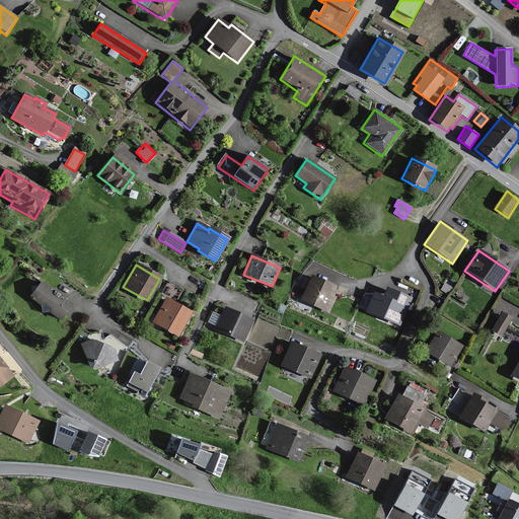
[(338,288),(309,278),(300,302),(328,312),(338,288)]
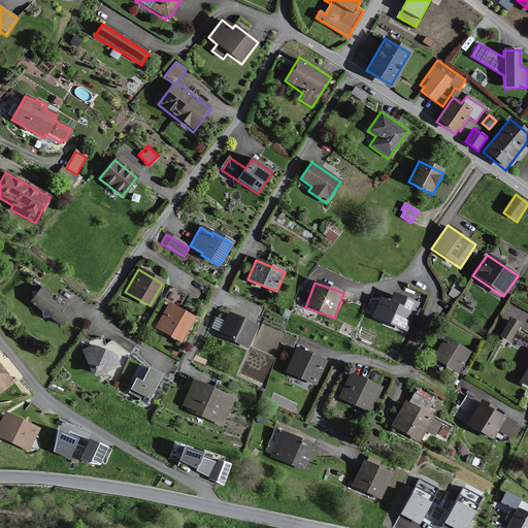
[(70,311),(40,289),(30,302),(60,325),(70,311)]
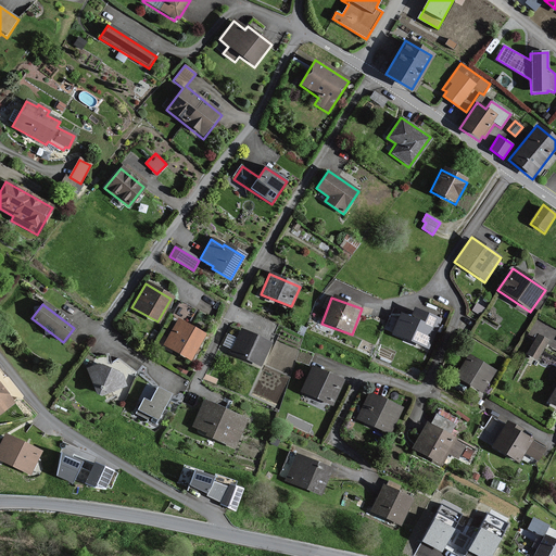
[(440,320),(413,310),(409,318),(400,314),(391,335),(427,351),(440,320)]
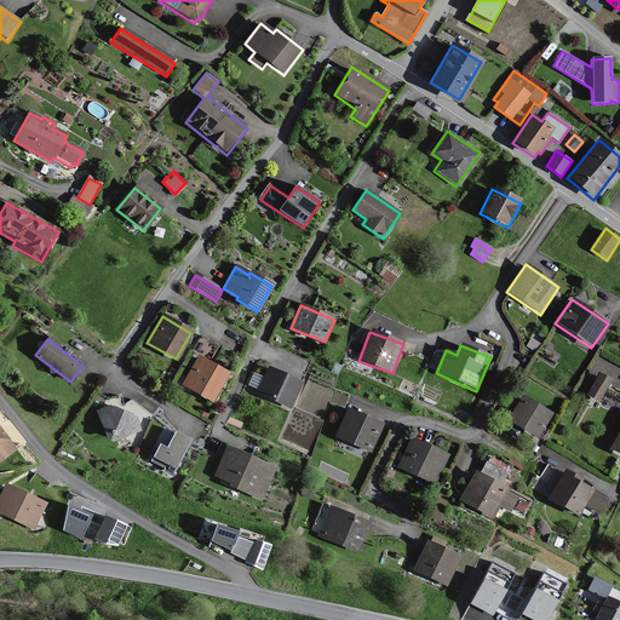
[(225,374),(197,359),(183,384),(211,401),(225,374)]
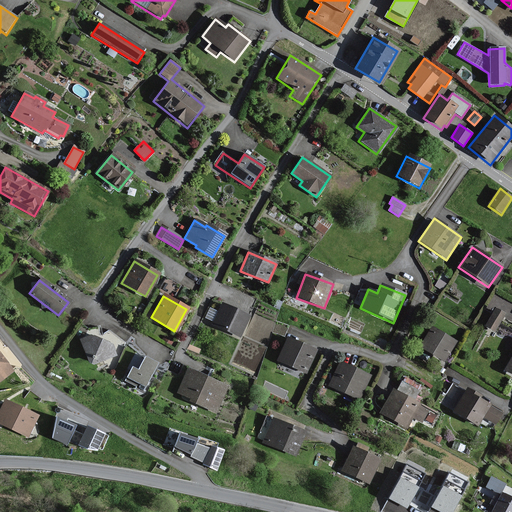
[(247,317),(221,306),(213,325),(238,336),(247,317)]
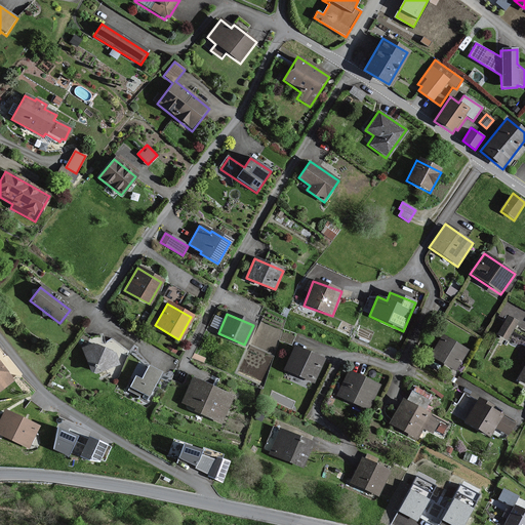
[(516,324),(507,319),(497,334),(507,339),(516,324)]
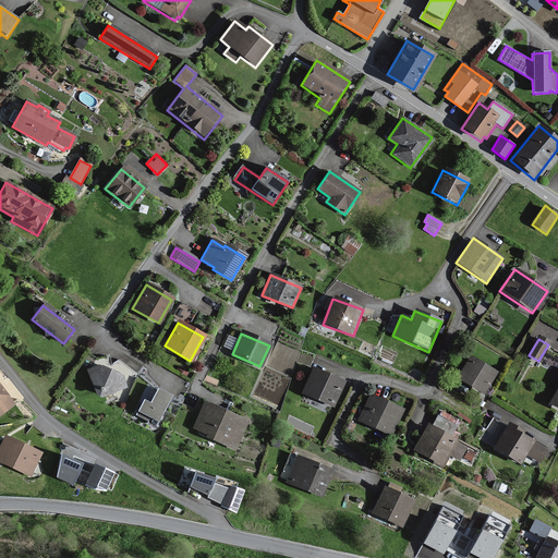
[(496,372),(469,358),(457,381),(483,395),(496,372)]
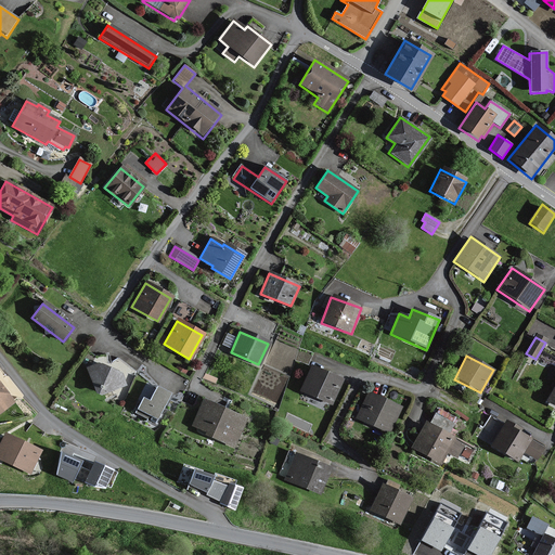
[(125,385),(120,375),(95,365),(87,369),(97,395),(125,385)]
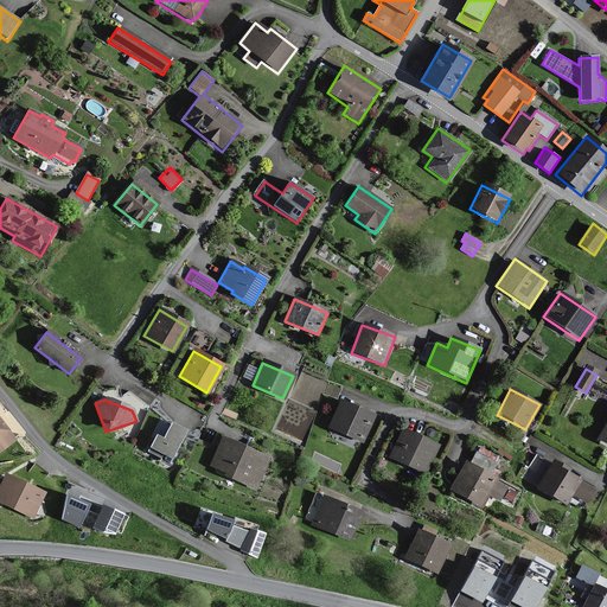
[(374,419),(338,402),(327,428),(362,443),(374,419)]
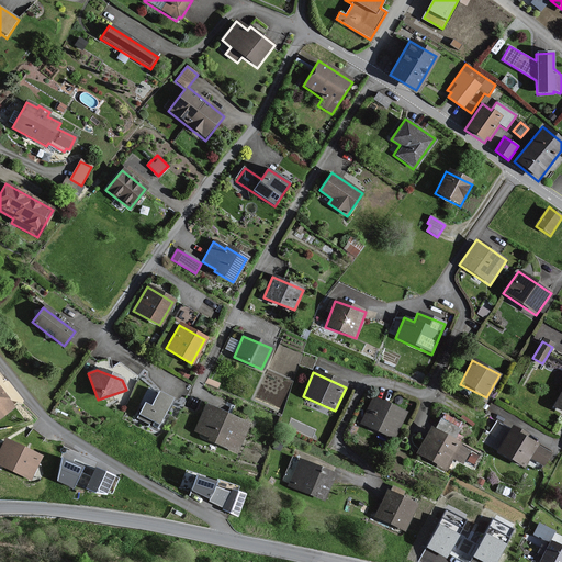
[(0,416),(11,408),(0,394),(0,416)]
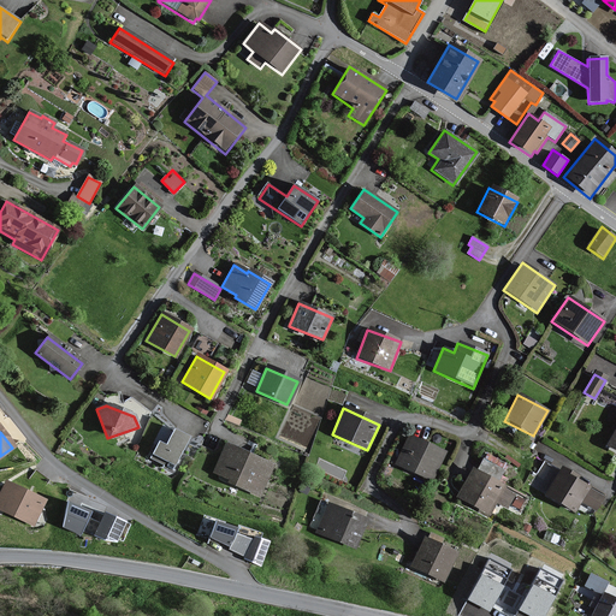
[(187,439),(173,432),(166,448),(158,444),(150,460),(172,471),(187,439)]
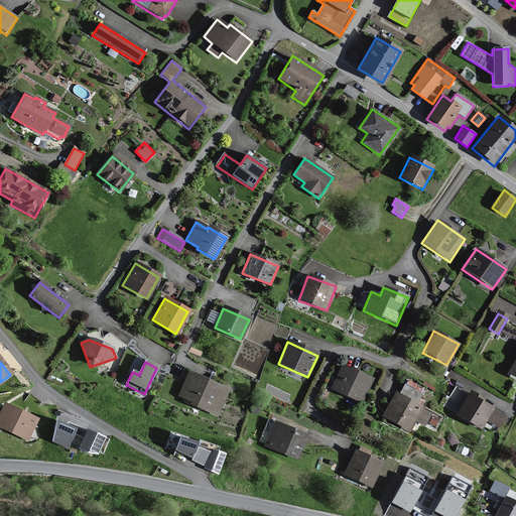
[(371,380),(341,368),(332,389),(362,401),(371,380)]
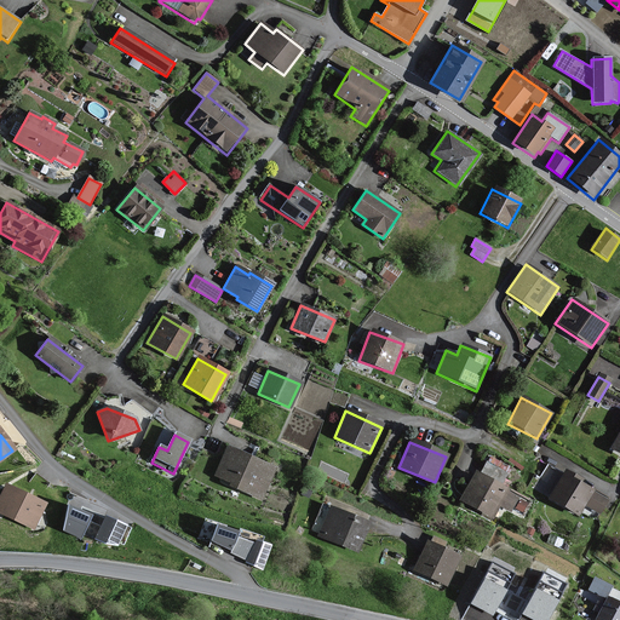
[(274,470),(228,448),(216,475),(231,482),(229,486),(260,500),(274,470)]
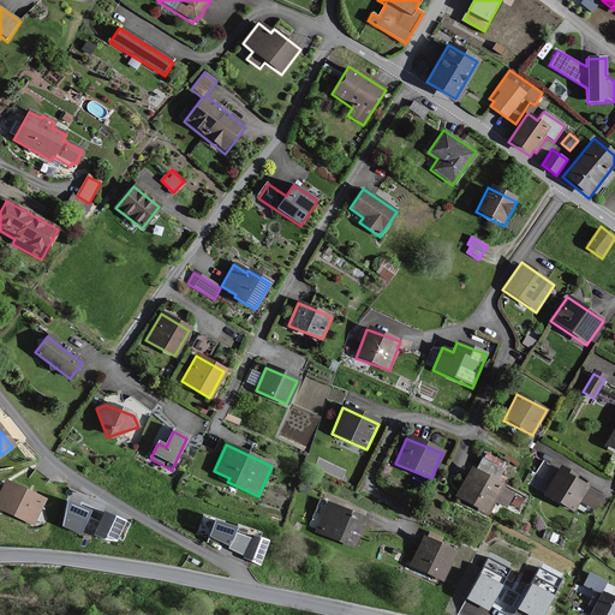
[(501,476),(506,458),(483,451),(478,469),(501,476)]
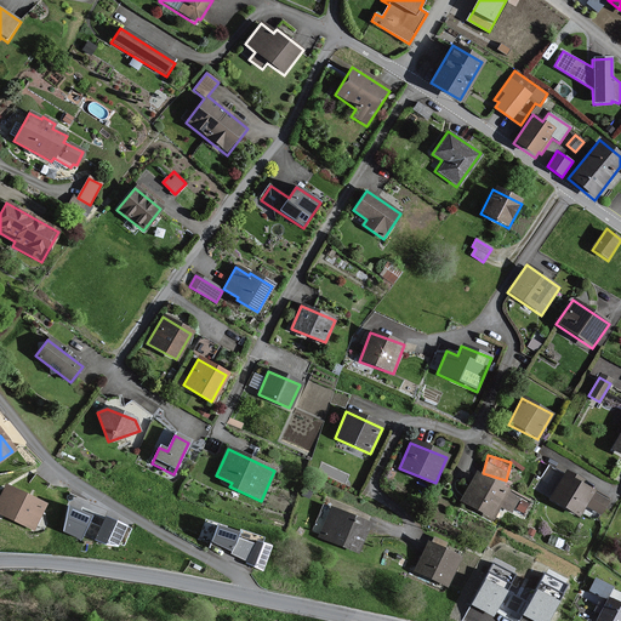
[(581,483),(564,473),(550,501),(579,517),(586,505),(599,512),(604,502),(579,488),(581,483)]
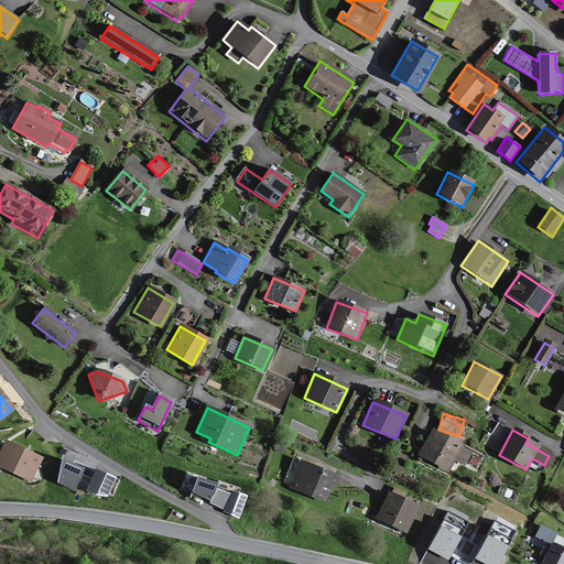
[(461,446),(431,431),(418,456),(449,473),(454,463),(463,467),(468,456),(458,451),(461,446)]
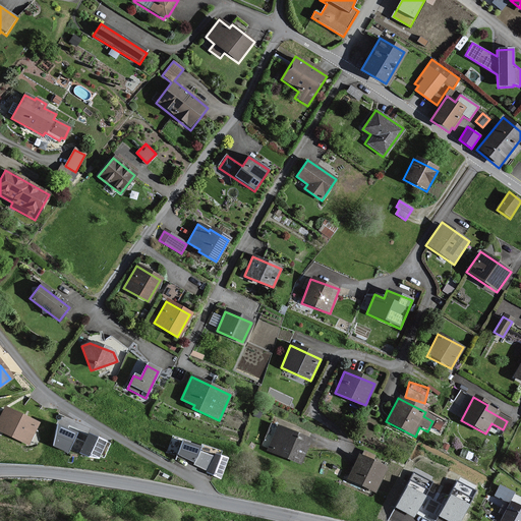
[(38,422),(2,407),(0,412),(0,432),(29,445),(38,422)]
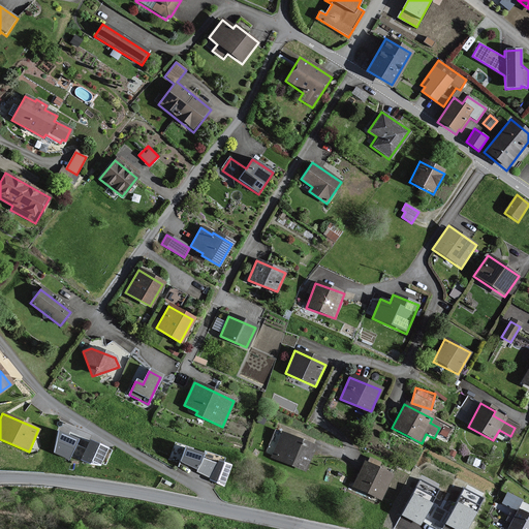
[(70,459),(71,456),(80,439),(60,431),(56,453),(70,459)]
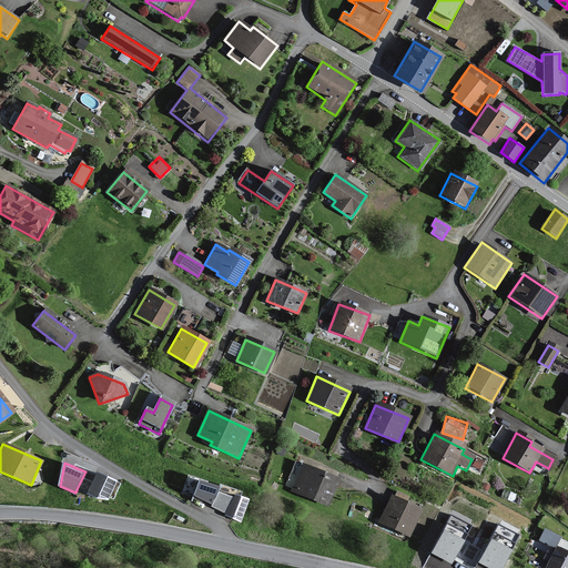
[(304,467),(294,492),(324,504),(335,479),(304,467)]
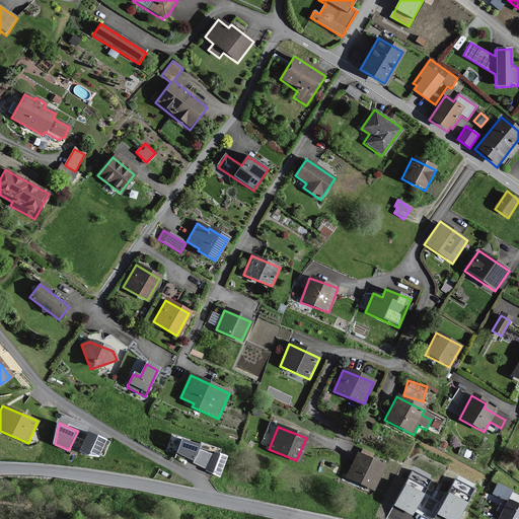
[(78,431),(70,447),(80,451),(88,435),(78,431)]
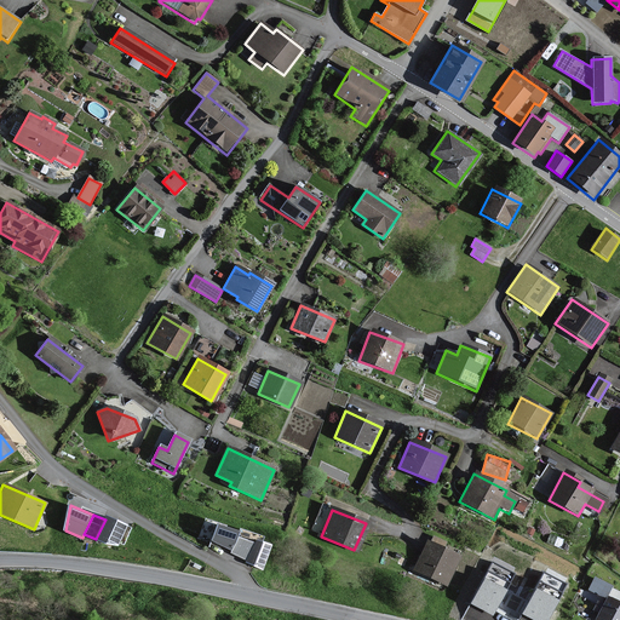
[(107,517),(105,520),(96,539),(107,543),(116,546),(119,543),(125,544),(130,527),(107,517)]
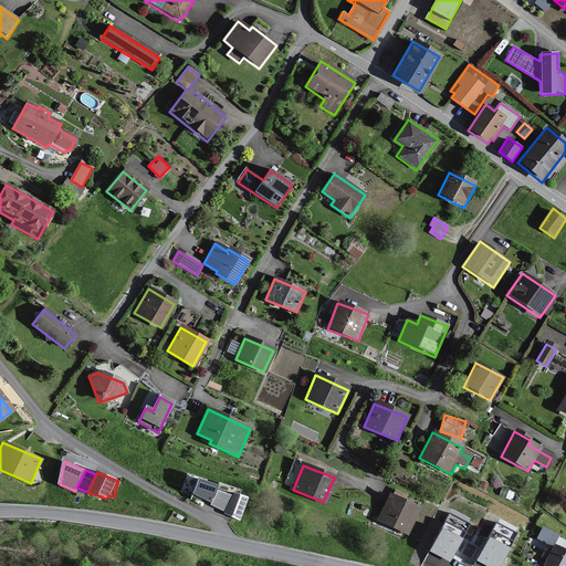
[(212,502),(218,490),(218,485),(188,474),(184,489),(194,493),(212,502)]
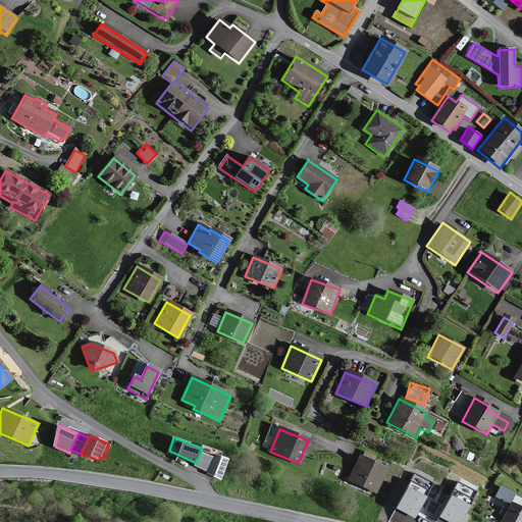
[(215,458),(201,452),(196,463),(195,465),(221,479),(228,459),(216,455),(215,458)]
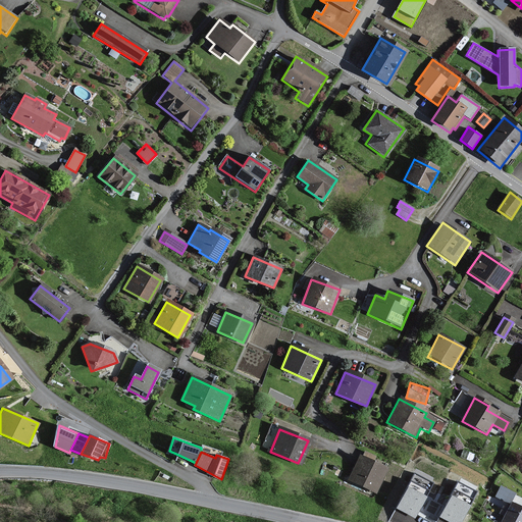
[(384,468),(360,458),(350,481),(375,491),(384,468)]
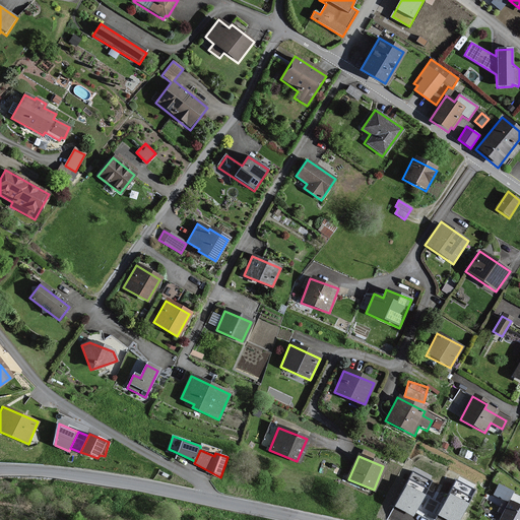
[(432,481),(413,471),(396,506),(413,515),(432,481)]
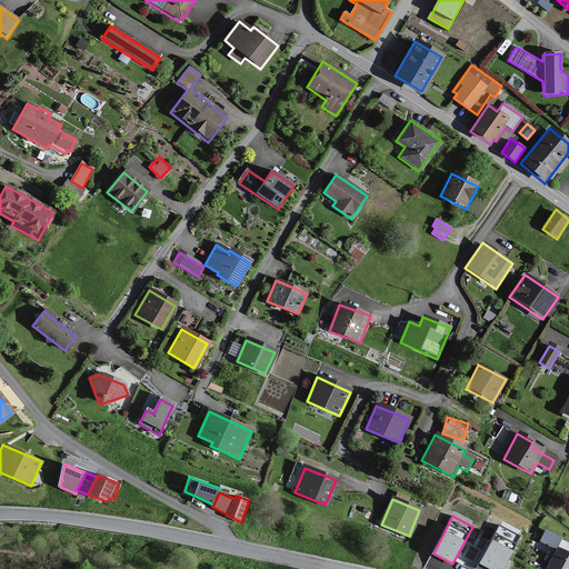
[(501,568),(519,536),(500,526),(480,563),(491,568),(501,568)]
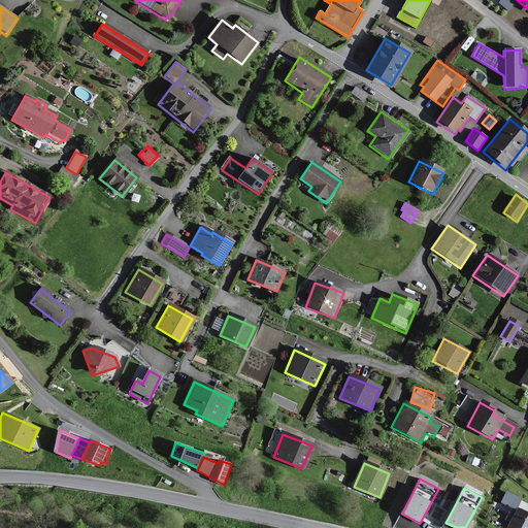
[(515,506),(519,495),(505,490),(501,501),(515,506)]
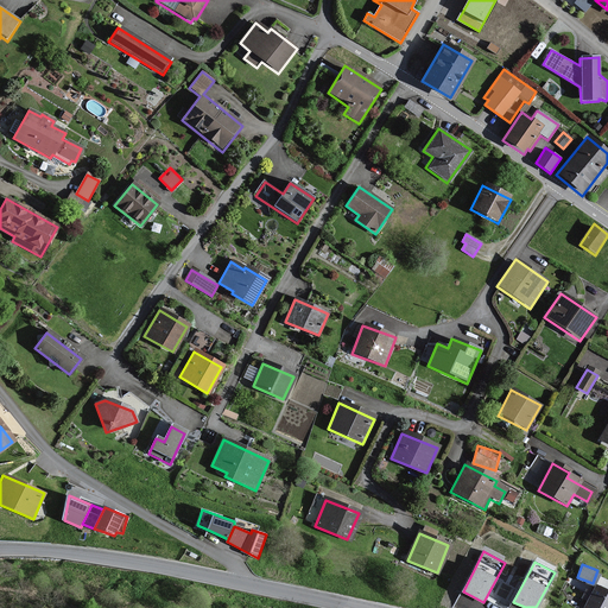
[(587,607),(607,607),(607,591),(596,587),(586,607),(587,607)]
